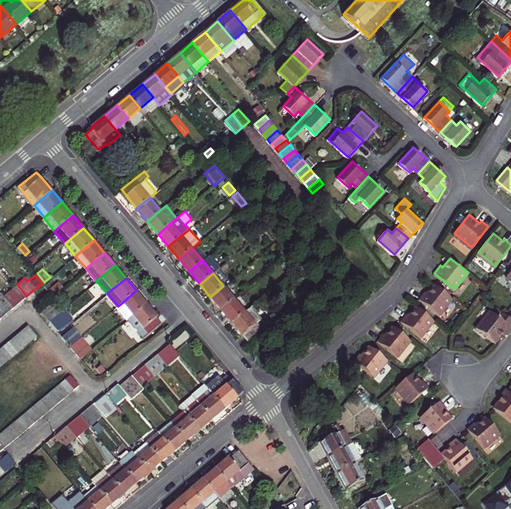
[(48,289),(53,294),(64,285),(59,280),(48,289)]
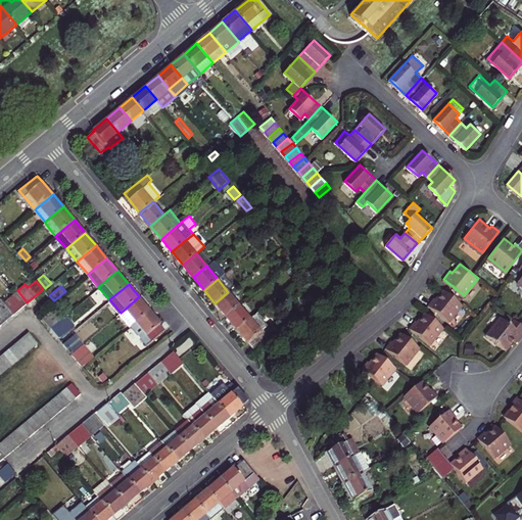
[(428,304),(448,321),(463,303),(444,289),(437,298),(434,296),(428,304)]
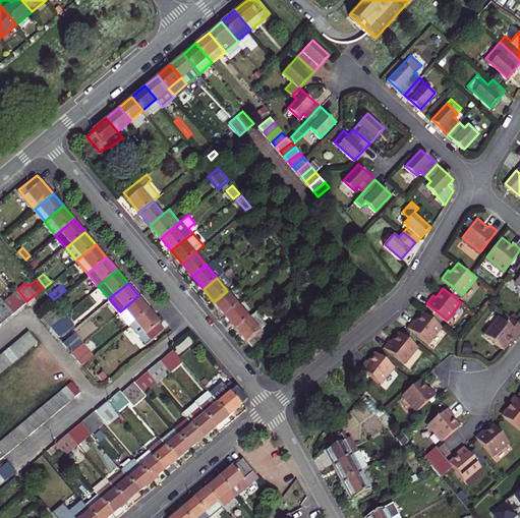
[(4,299),(14,311),(26,301),(17,289),(4,299)]
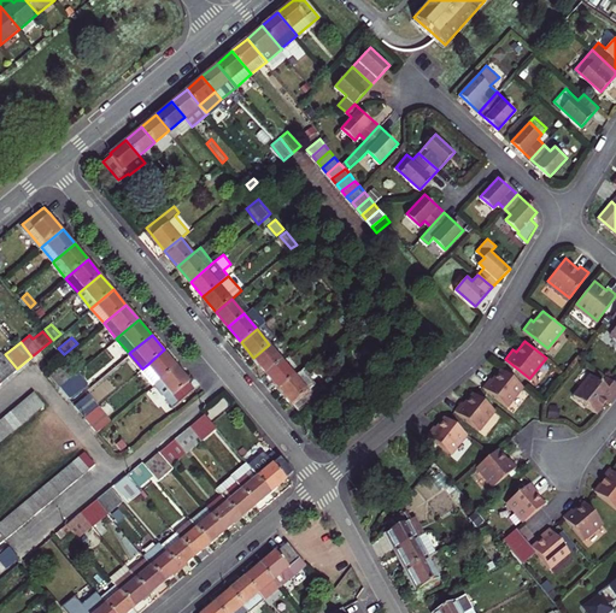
[(253,358),(267,372),(282,359),(269,345),(253,358)]
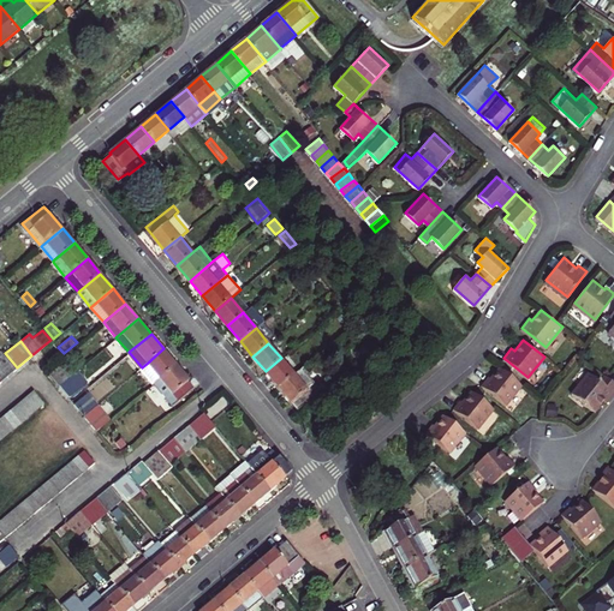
[(148,363),(161,377),(177,364),(164,348),(148,363)]
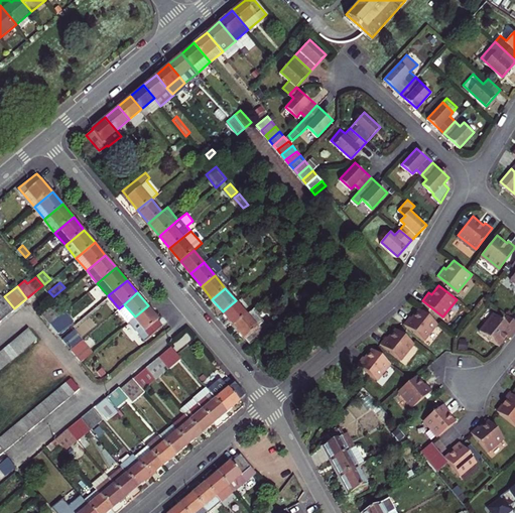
[(0,317),(1,319),(14,308),(4,296),(1,293),(0,294),(0,317)]
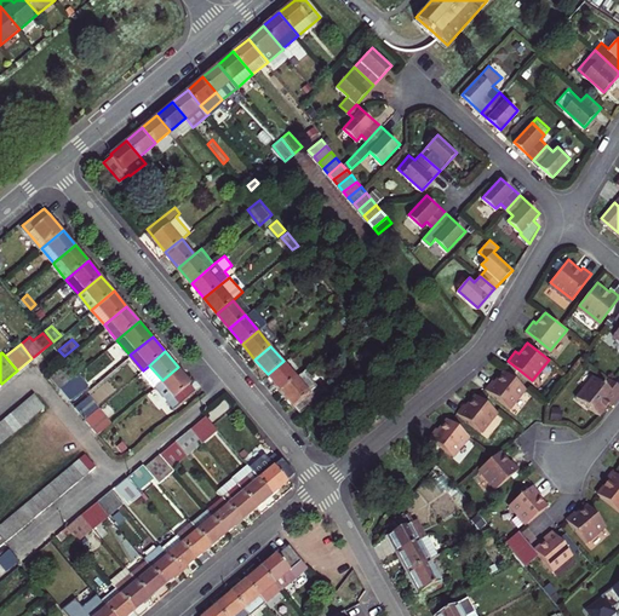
[(268,374),(280,390),(296,376),(284,361),(268,374)]
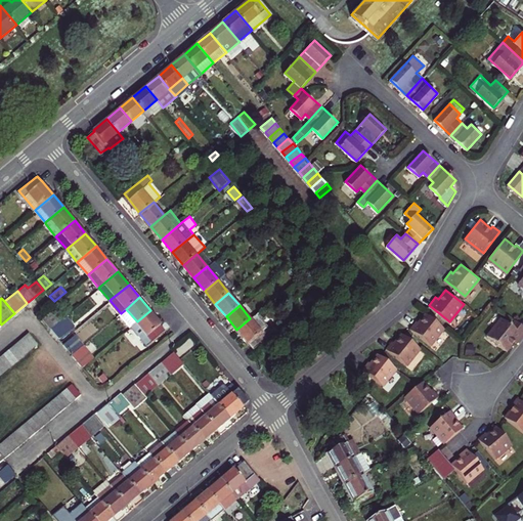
[(56,306),(42,317),(51,328),(64,316),(56,306)]
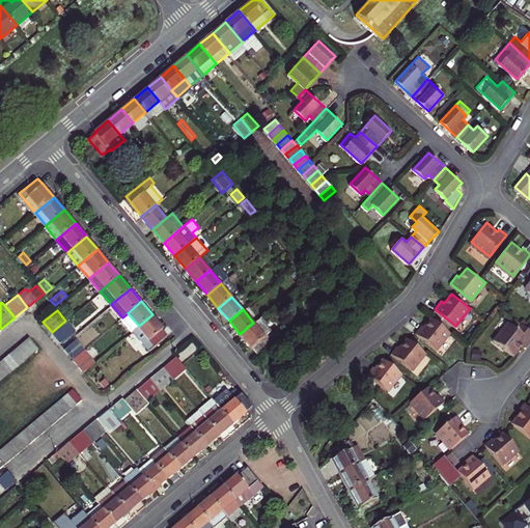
[(163,328),(164,328),(152,314),(139,326),(134,330),(149,350),(168,334),(163,328)]
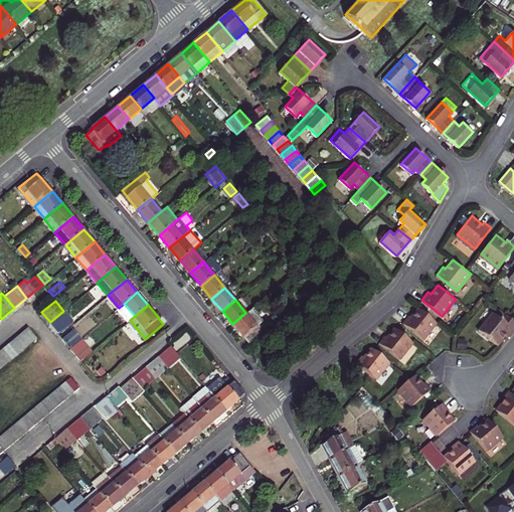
[(245,313),(232,324),(243,337),(244,336),(249,342),(250,342),(269,326),(252,307),(245,313)]
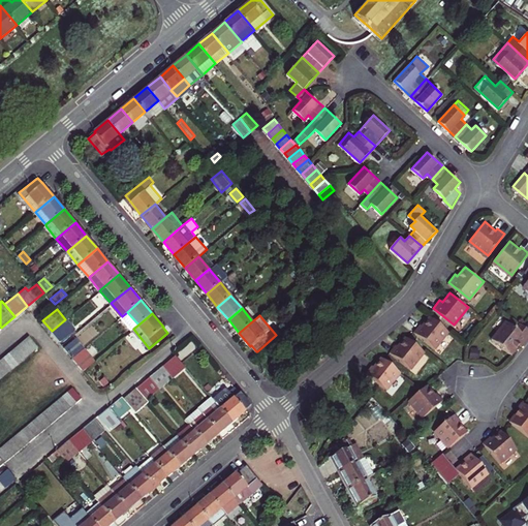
[(414,331),(435,347),(449,330),(430,315),(423,325),(421,322),(414,331)]
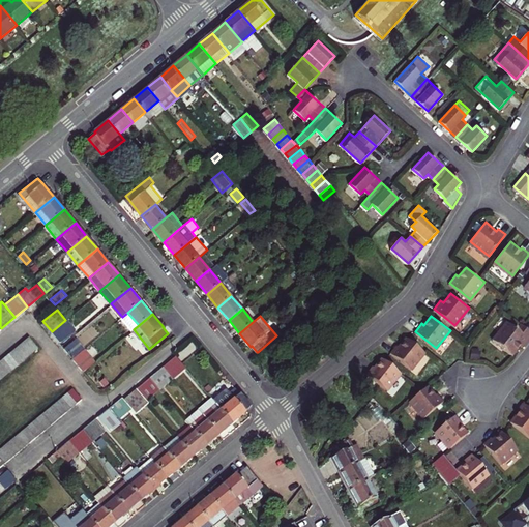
[(66,319),(75,329),(76,328),(67,318),(66,319)]
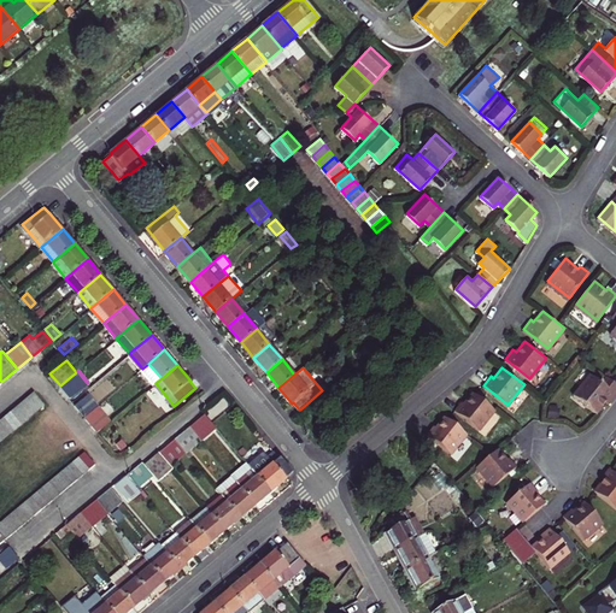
[(76,372),(60,385),(70,398),(87,383),(77,371),(76,372)]
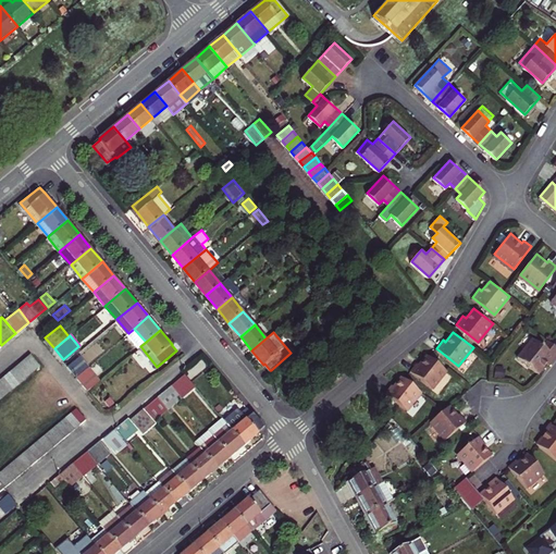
[(547,361),(550,362),(555,355),(555,345),(545,336),(541,343),(533,336),(518,356),(539,372),(547,361)]
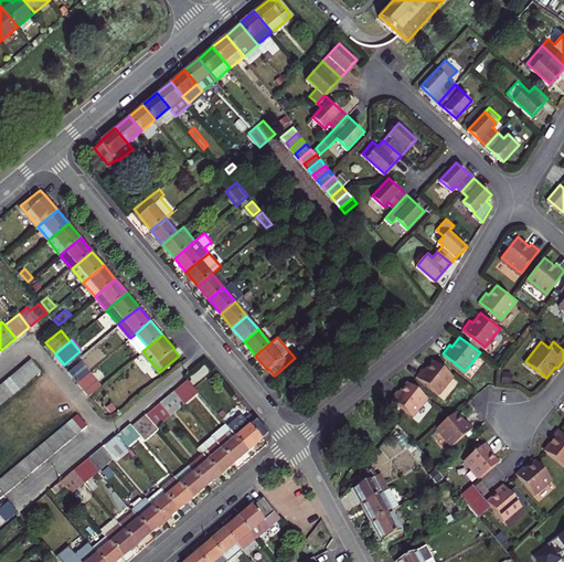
[(27,362),(36,373),(42,369),(32,357),(27,362)]
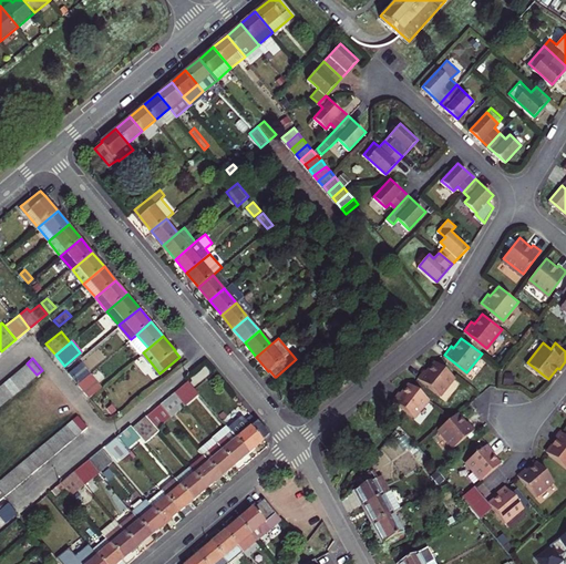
[(276,377),(279,380),(299,363),(296,359),(276,377)]
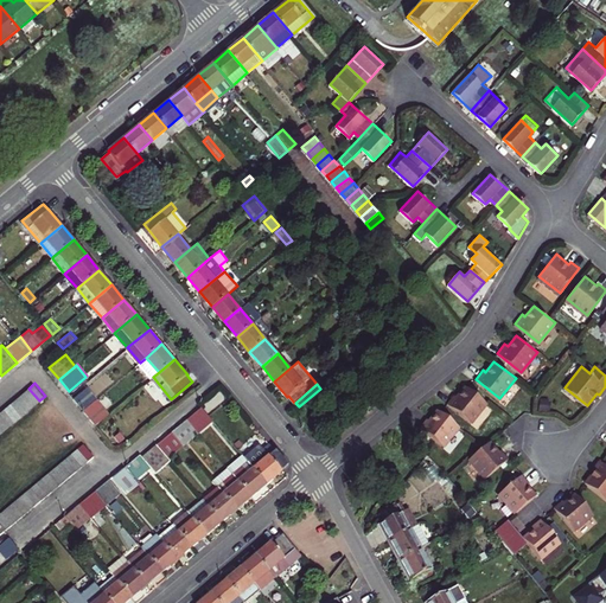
[(488,402),(466,385),(458,396),(455,393),(448,402),(472,421),(488,402)]
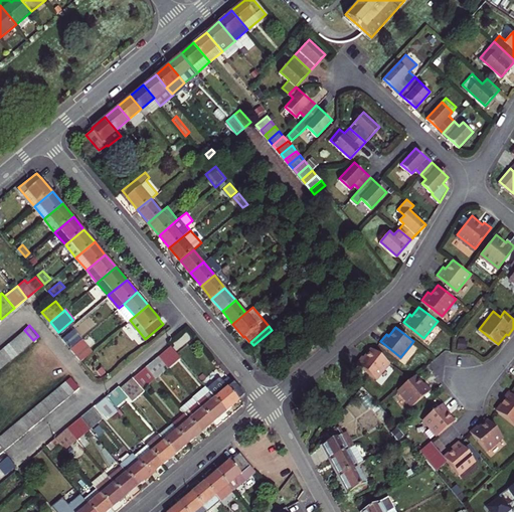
[(74,328),(62,337),(71,347),(83,337),(74,328)]
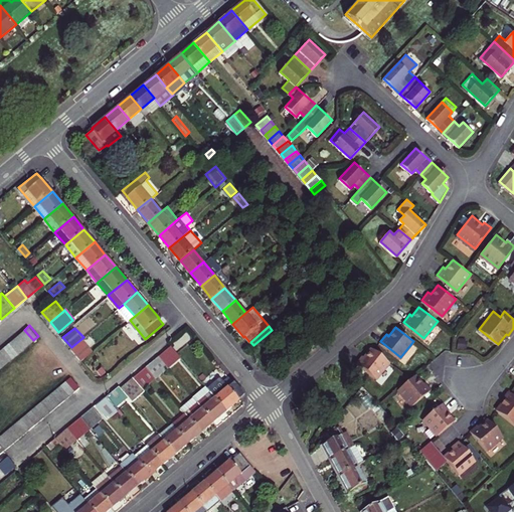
[(24,330),(19,334),(28,344),(33,340),(24,330)]
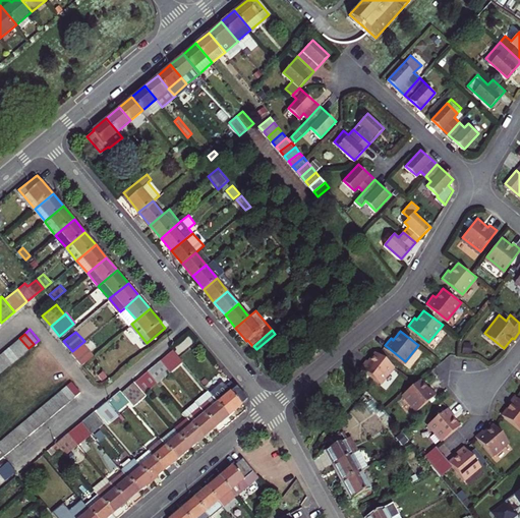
[(14,342),(23,353),(29,348),(19,338),(14,342)]
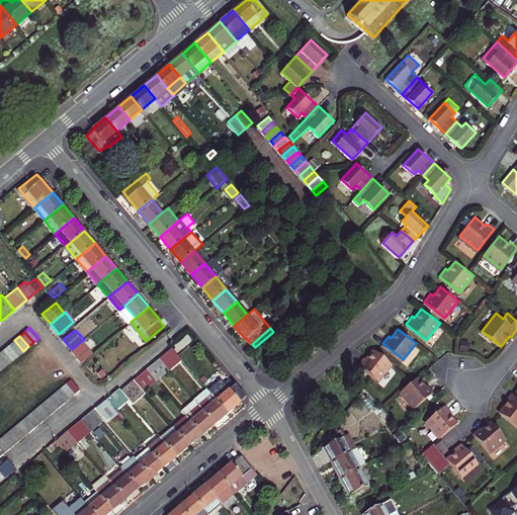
[(84,339),(72,349),(82,362),(94,352),(84,339)]
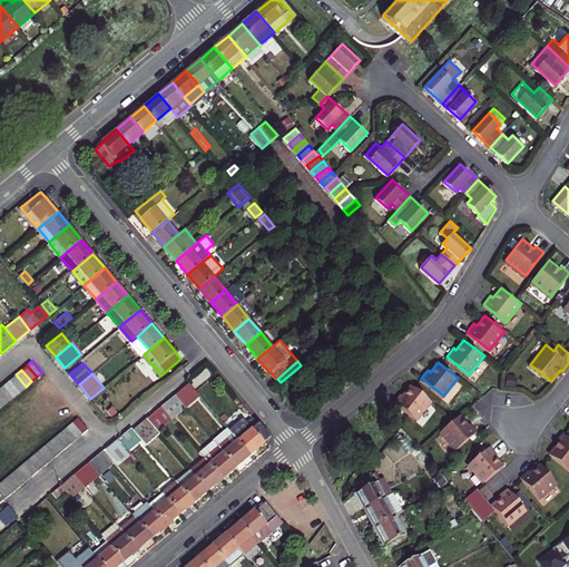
[(10,379),(20,391),(26,387),(16,374),(10,379)]
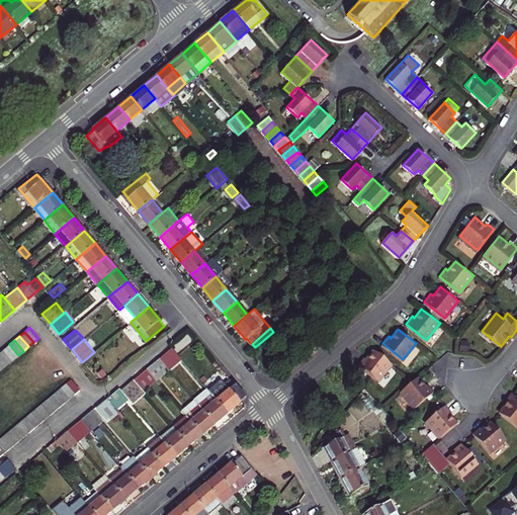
[(4,348),(13,359),(18,355),(9,344),(4,348)]
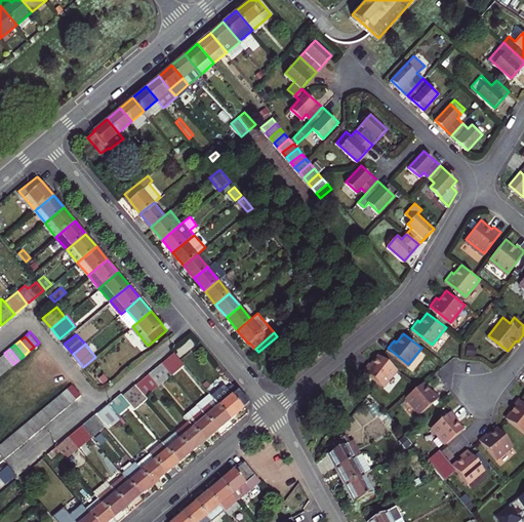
[(162,361),(172,373),(185,363),(175,351),(162,361)]
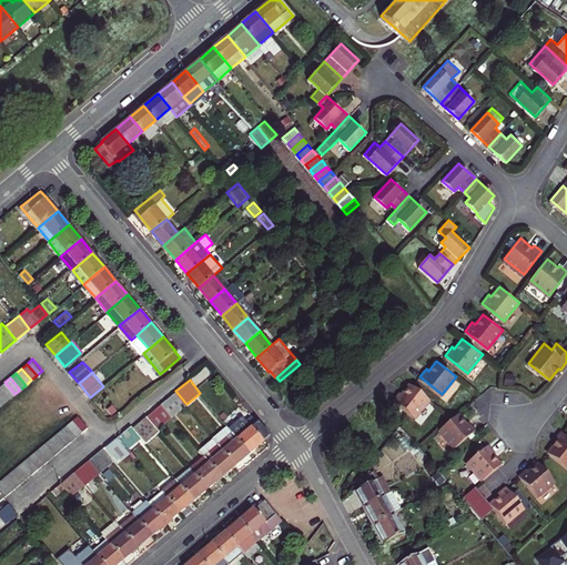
[(0,385),(0,387),(9,399),(14,394),(4,382),(0,385)]
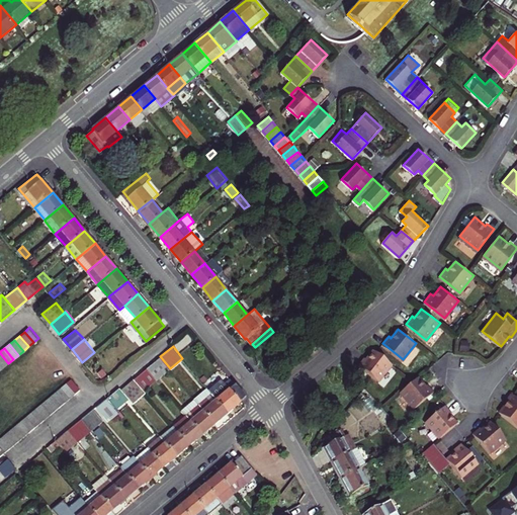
[(393,363),(374,348),(367,357),(364,356),(358,363),(379,379),(393,363)]
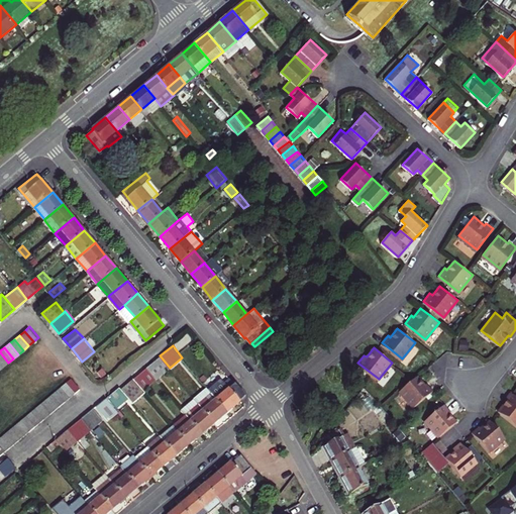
[(146,367),(157,378),(170,368),(160,355),(146,367)]
